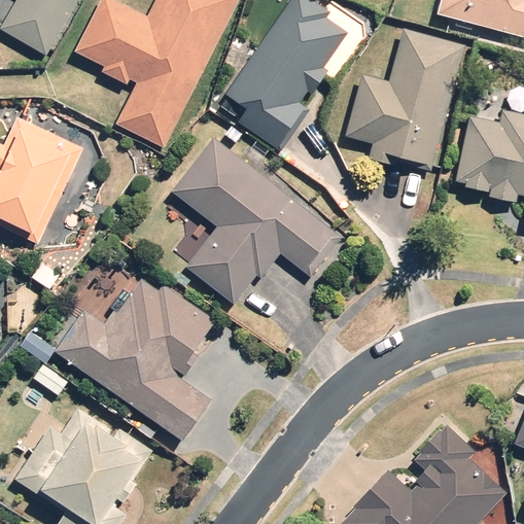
[(48,57),(78,0),(15,0),(0,31),(48,57)]
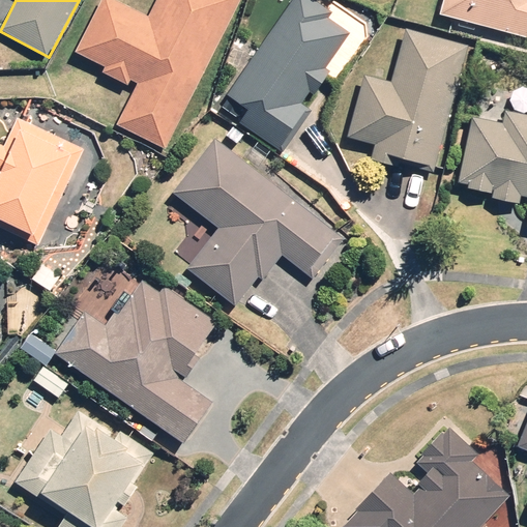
[(168,149),(239,0),(156,0),(147,18),(110,0),(99,0),(75,53),(105,67),(103,74),(135,89),(117,124),(168,149)]
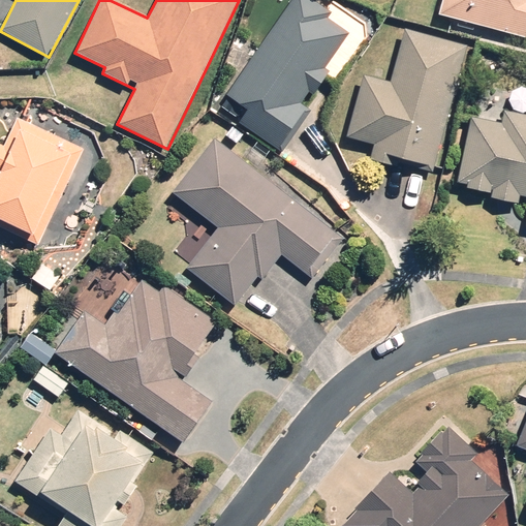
[(329,12),(310,0),(290,0),(218,109),(280,151),(309,109),(302,103),(311,90),(315,94),(331,70),(327,67),(350,32),(327,16),(329,12)]
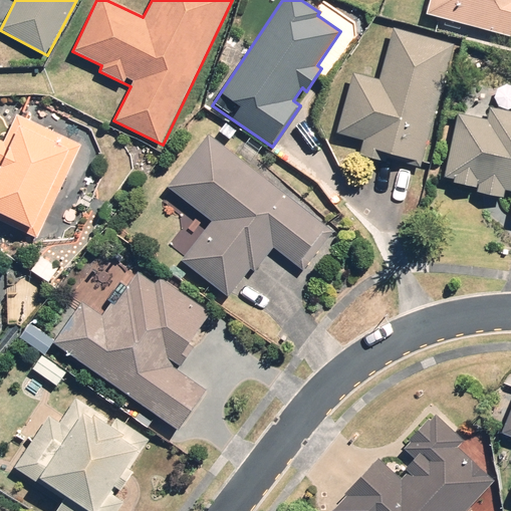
[(429,0),(426,13),(510,35),(510,0),(429,0)]
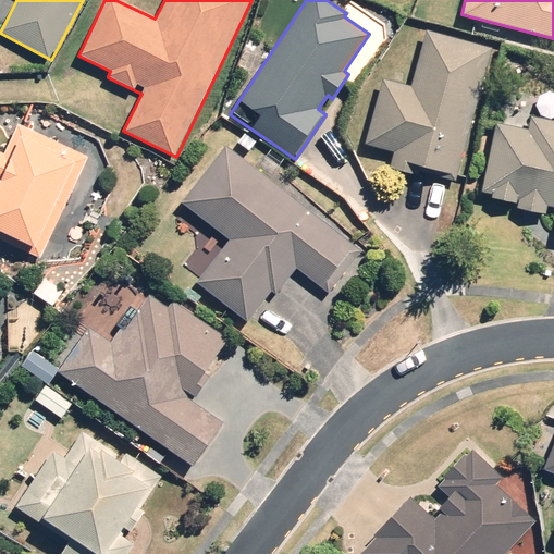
[(490,47),(426,32),(413,88),(381,82),(367,143),(394,149),(391,163),(459,180),(490,47)]
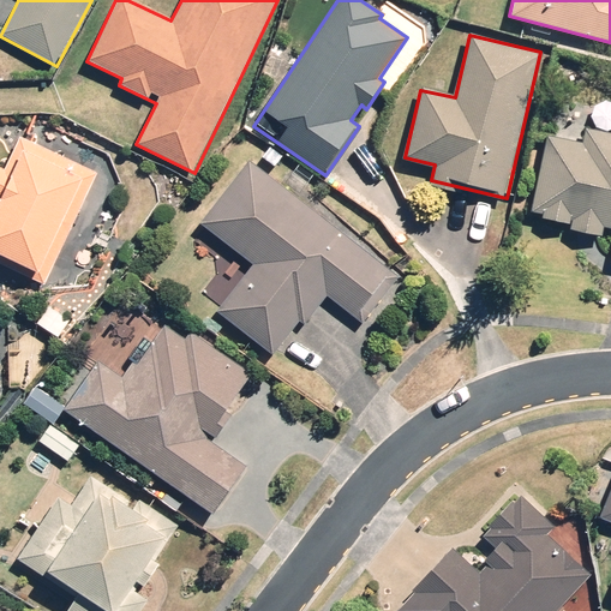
[(610,136),(586,131),(583,142),(547,135),(532,210),(543,213),(541,217),(565,222),(568,216),(571,216),(569,231),(599,235),(600,226),(610,227),(610,136)]
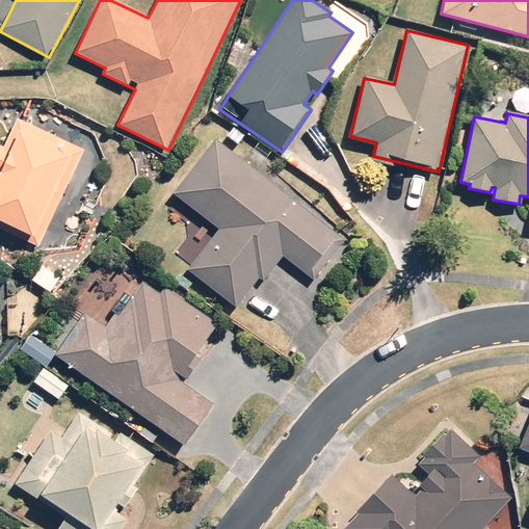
[(83,152),(18,118),(1,151),(0,150),(0,226),(36,244),(83,152)]
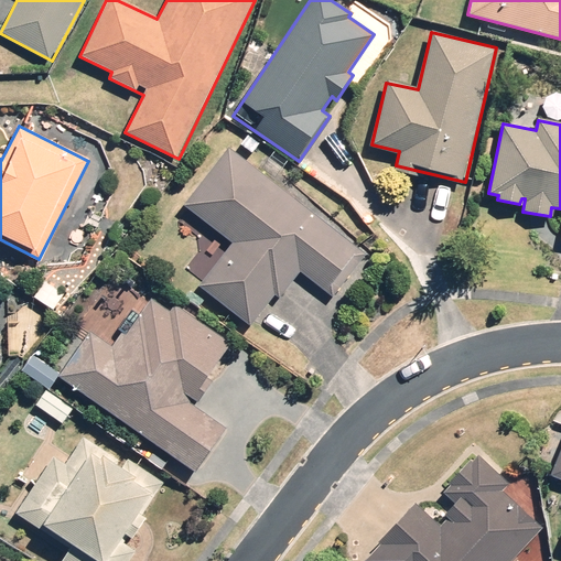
[(200,288),(249,325),(273,293),(281,299),(301,272),(331,294),(365,249),(229,148),(184,207),(233,244),(200,288)]
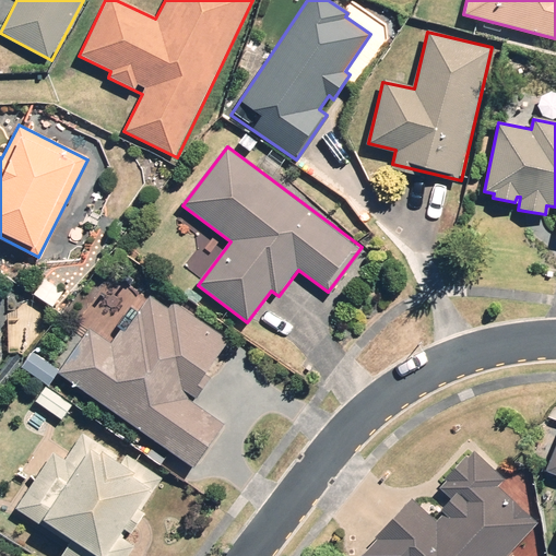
[(169,311),(148,297),(115,345),(90,328),(59,373),(193,465),(224,420),(194,400),(204,385),(200,381),(229,338),(176,302),(169,311)]
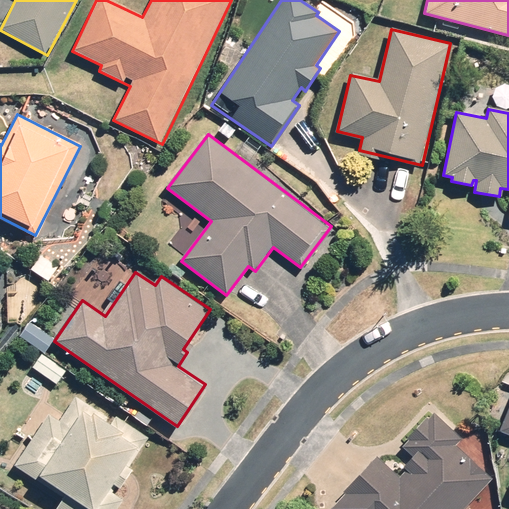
[(112,493),(148,439),(78,393),(60,422),(49,415),(14,468),(61,499),(54,508),(118,508),(124,500),(112,493)]
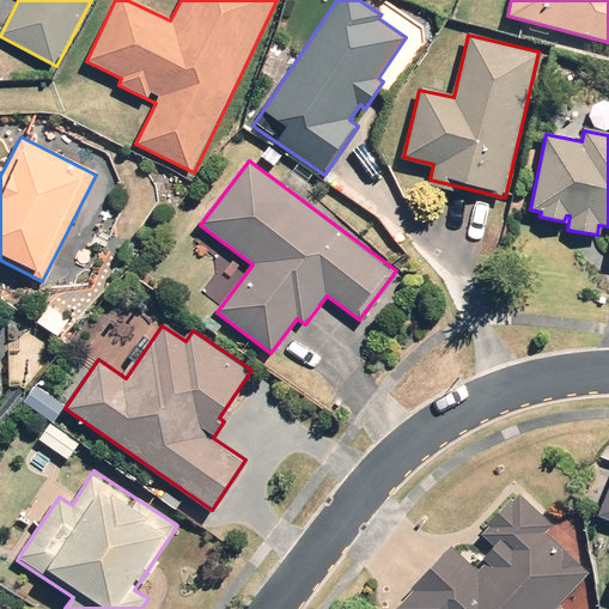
[(608,480),(596,517),(608,521),(608,480)]
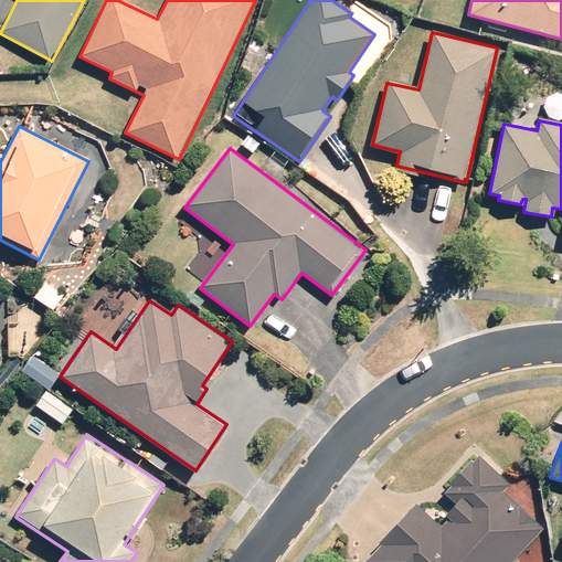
[(413,501),(359,561),(515,561),(545,528),(505,492),(510,486),(475,454),(443,490),(457,502),(439,523),(413,501)]
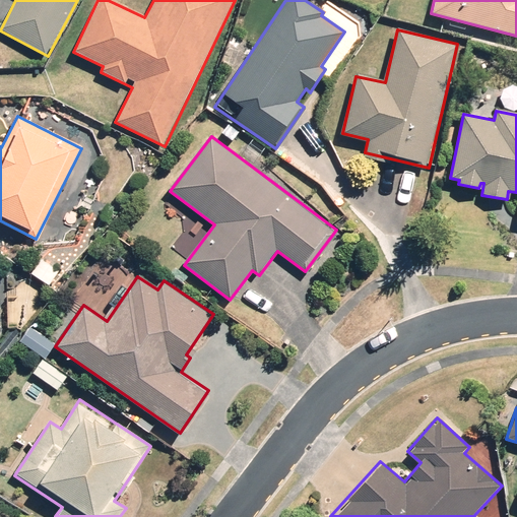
All buildings are outlined.
